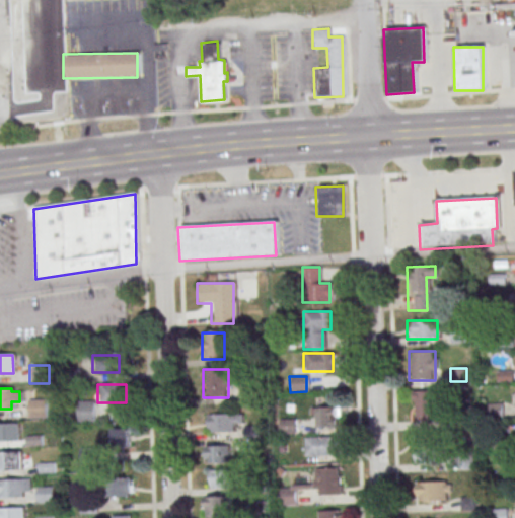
[(434,391),(411,391),(411,422),(434,422),(434,391)]
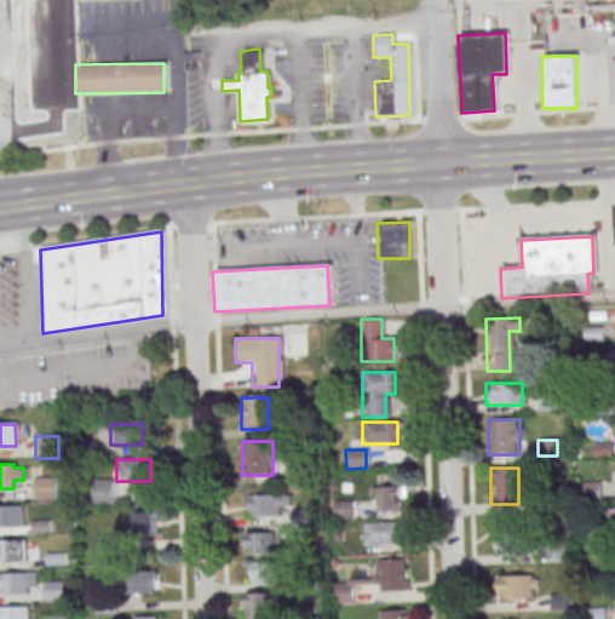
[(32,477),(51,477),(52,499),(32,500),(32,477)]
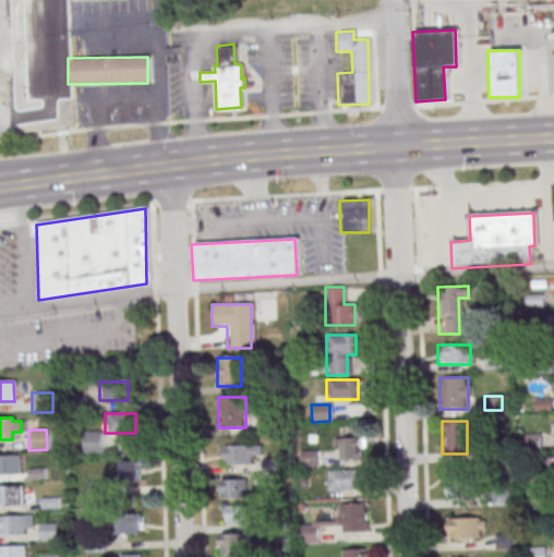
[(98,455),(98,431),(81,431),(81,455),(98,455)]
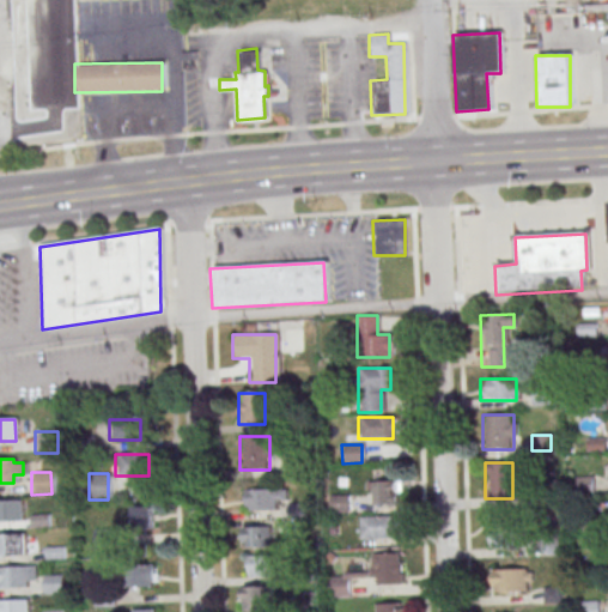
[(397,504),(397,480),(365,480),(365,504),(397,504)]
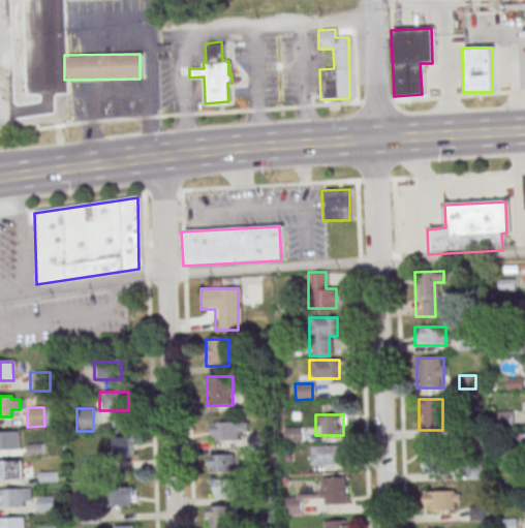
[(244,423),(209,423),(209,439),(238,439),(238,432),(244,432),(244,423)]
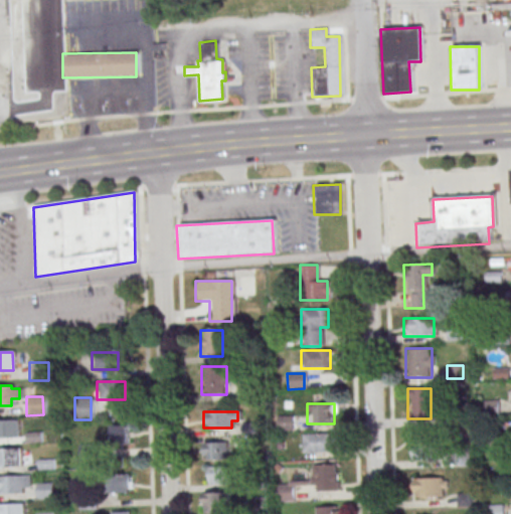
[(290,416),(275,416),(275,431),(290,431),(290,416)]
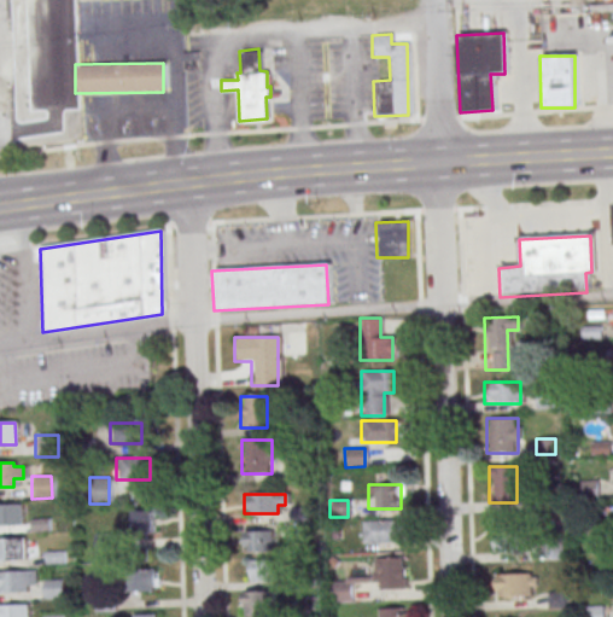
[(0,505),(19,504),(21,525),(0,525),(0,505)]
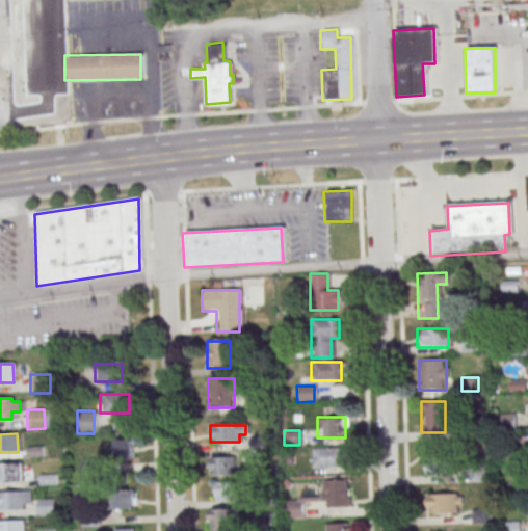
[(130,459),(130,440),(107,440),(107,459),(130,459)]
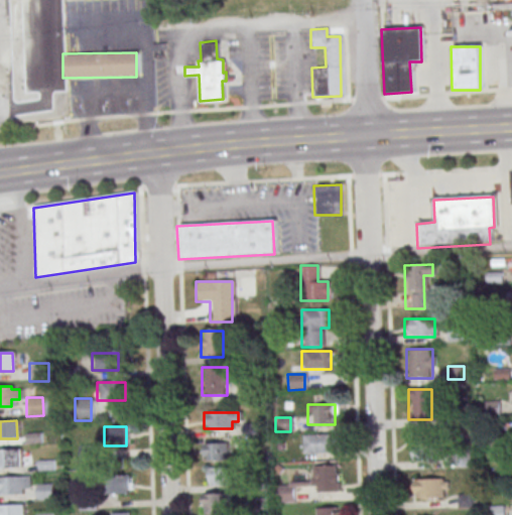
[(22,433),(37,432),(38,443),(23,444),(22,433)]
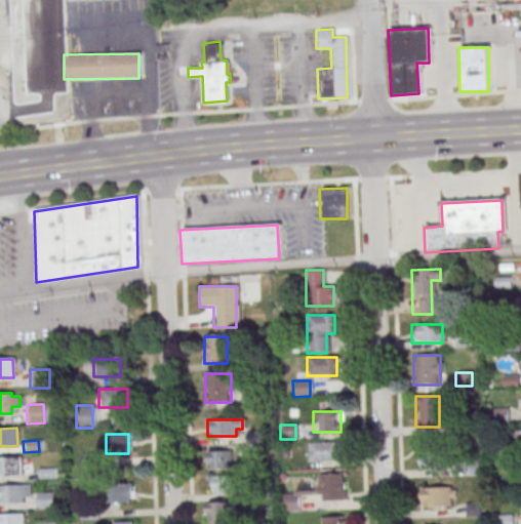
[(307,443),(336,442),(337,460),(308,461),(307,443)]
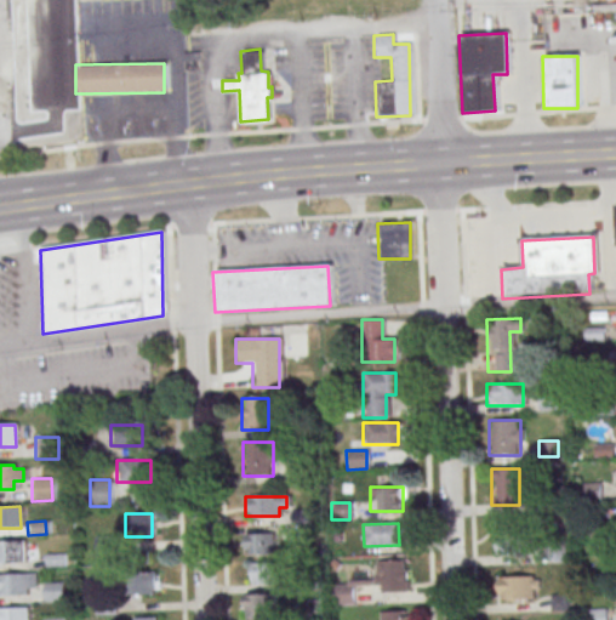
[(515,527),(491,527),(491,555),(515,555),(515,527)]
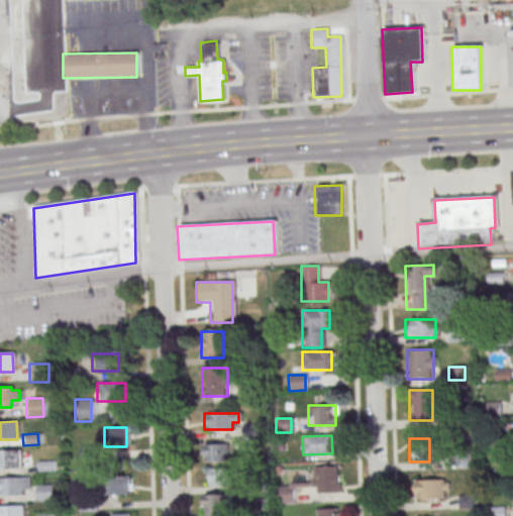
[(225,444),(201,444),(201,462),(225,462),(225,444)]
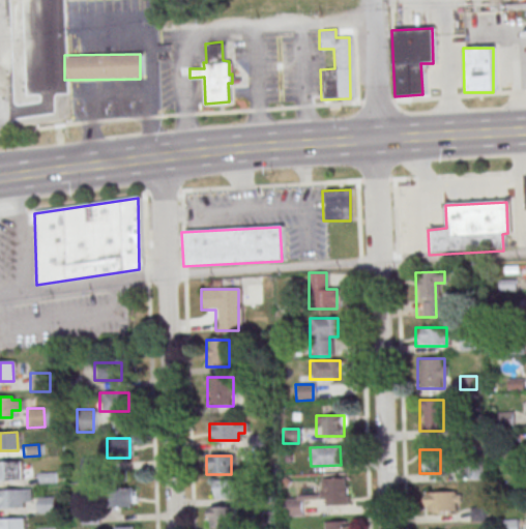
[(0,462),(18,462),(19,480),(0,480),(0,462)]
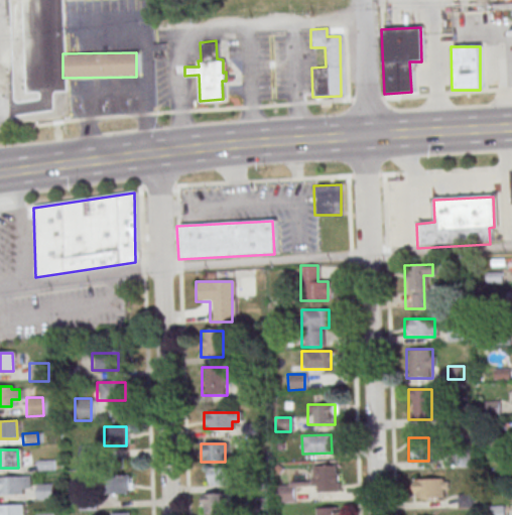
[(35,461),(49,461),(49,471),(35,472),(35,461)]
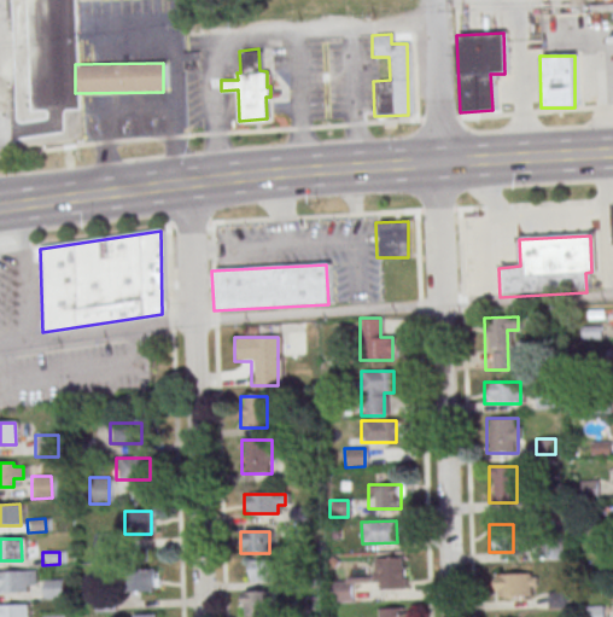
[(369,589),(401,589),(401,558),(371,558),(371,580),(369,580),(369,589)]
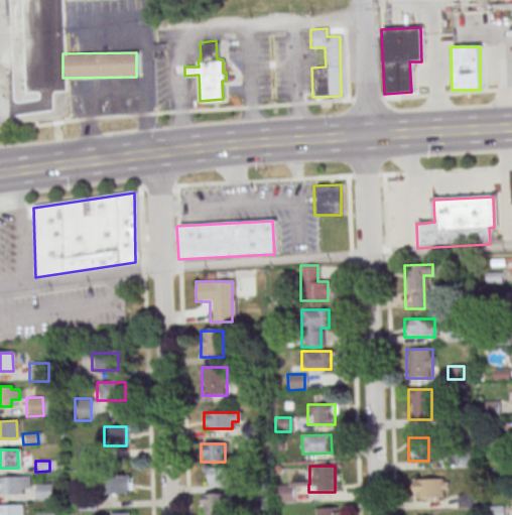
[(205,469),(233,468),(234,486),(206,487),(205,469)]
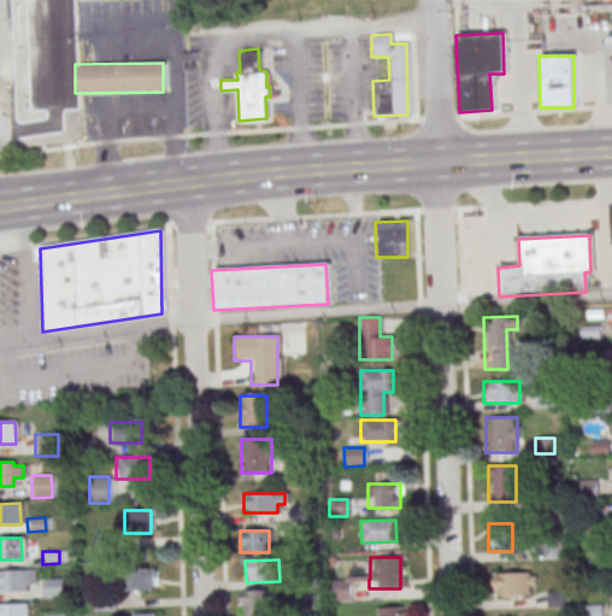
[(0,570),(23,570),(24,591),(0,592),(0,570)]
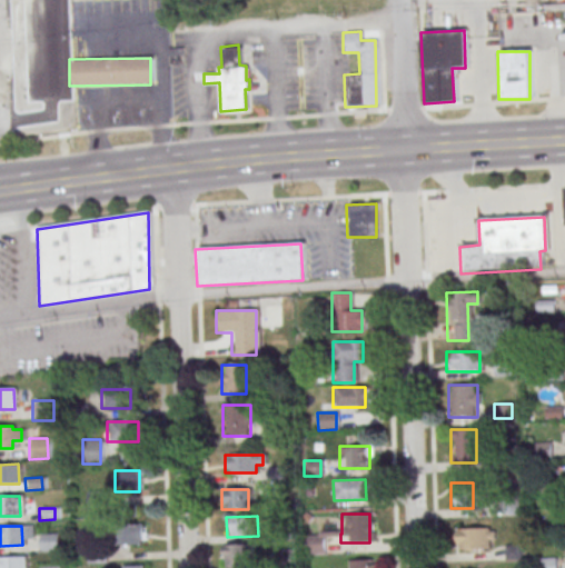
[(114,546),(142,546),(142,526),(114,526),(114,546)]
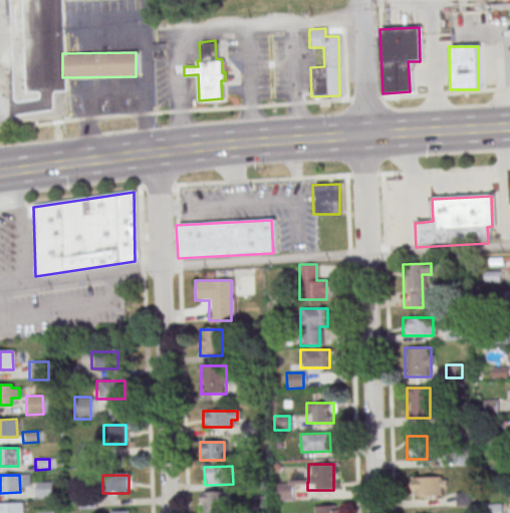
[(444,477),(410,477),(410,496),(444,496),(444,477)]
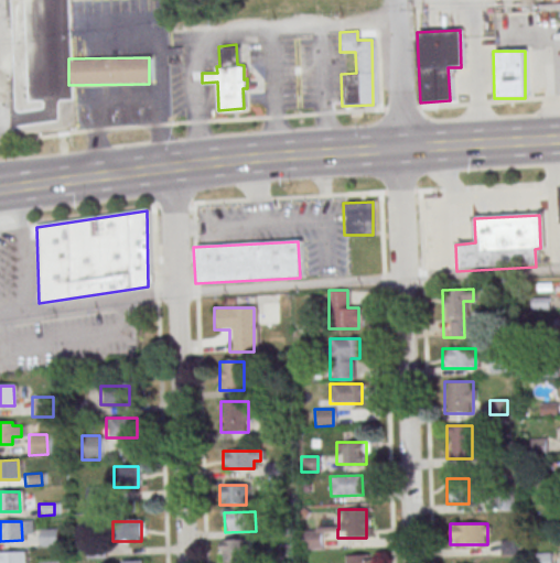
[(56,529),(36,529),(36,547),(56,547),(56,529)]
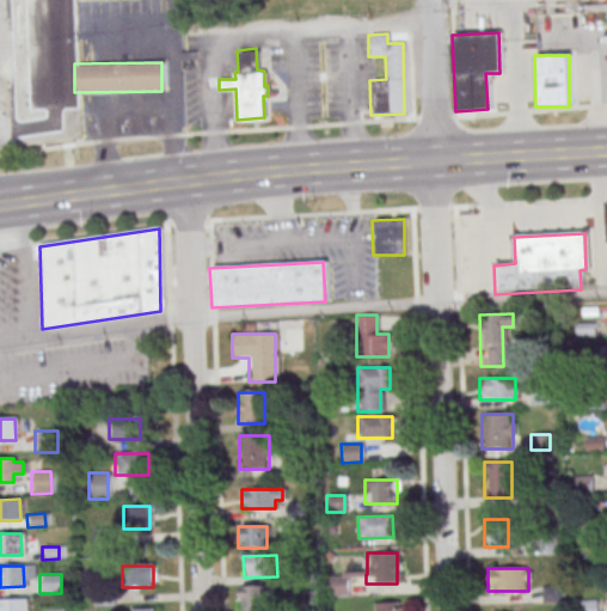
[(326,574),(326,597),(347,597),(347,574),(326,574)]
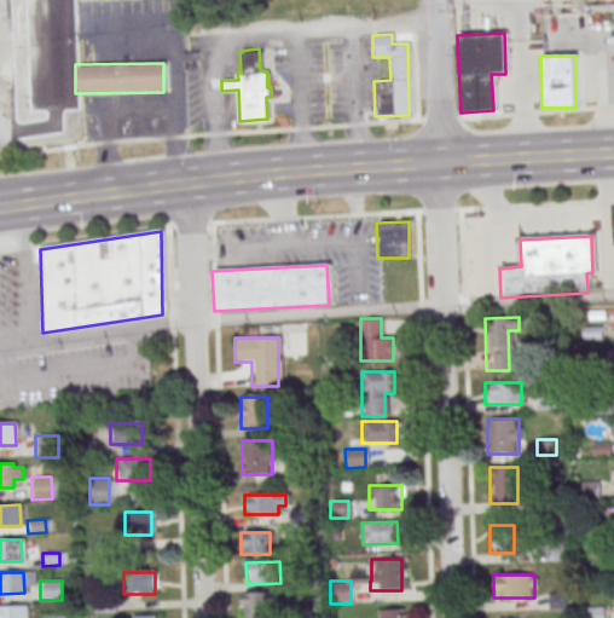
[(270,593),(238,593),(238,617),(270,617),(270,593)]
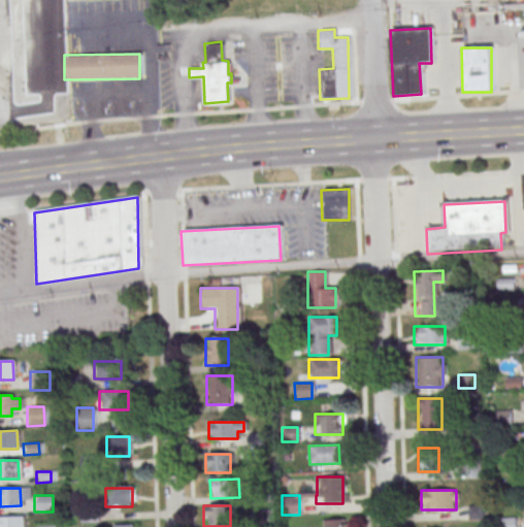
[(481,506),(466,506),(466,520),(480,520),(481,506)]
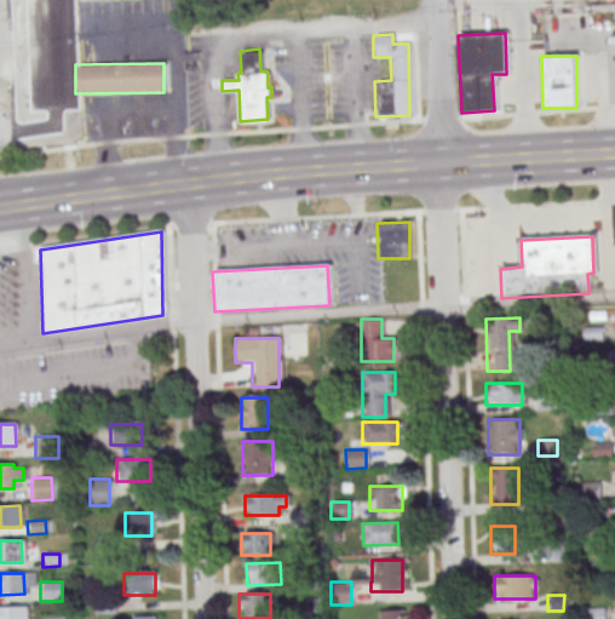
[(0,608),(26,606),(26,618),(0,618),(0,608)]
